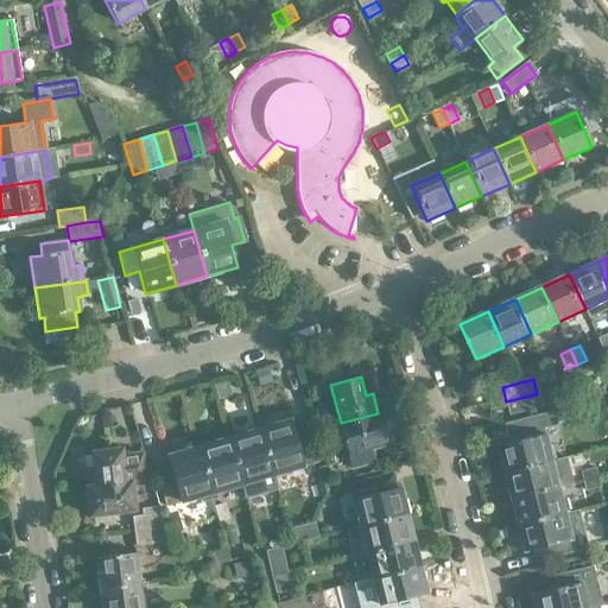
[(536,394),(506,401),(510,415),(539,407),(536,394)]
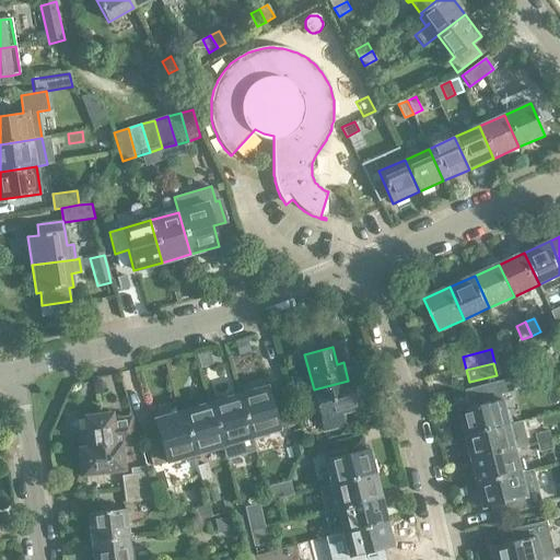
[(468,435),(510,426),(502,395),(514,392),(511,380),(466,389),(470,409),(462,411),(468,435)]
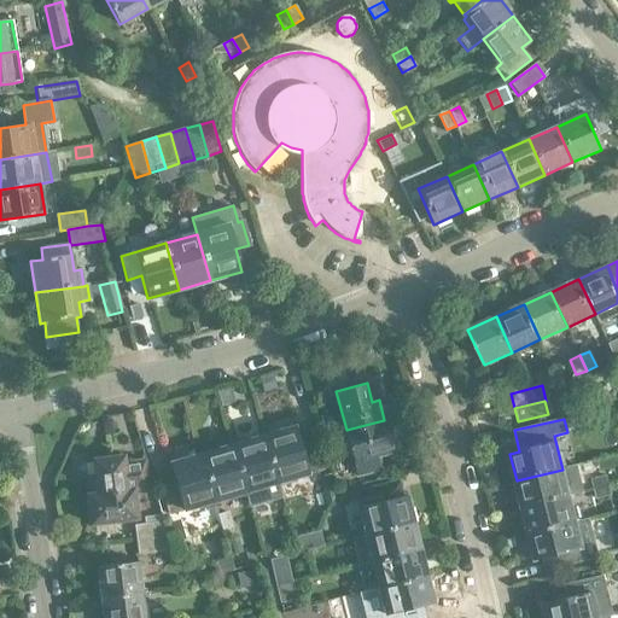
[(384,420),(347,430),(344,431),(356,476),(378,471),(373,456),(392,452),(384,420)]
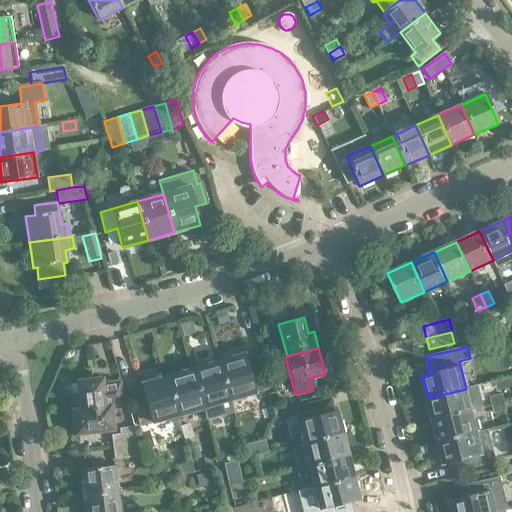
[(218,361),(229,400),(267,389),(262,369),(257,370),(253,357),(246,359),(244,353),(218,361)]
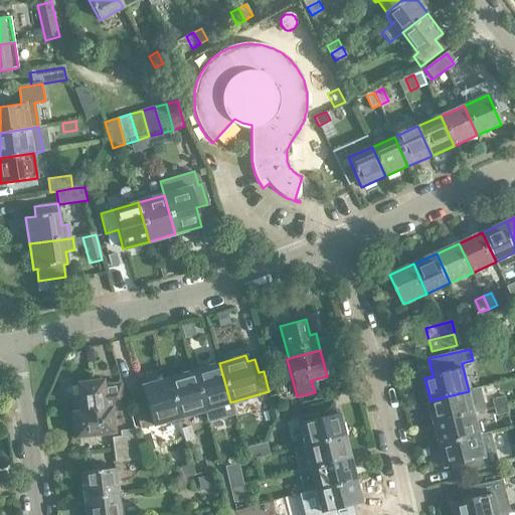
[(207,419),(233,411),(230,402),(219,363),(193,370),(204,409),(207,419)]
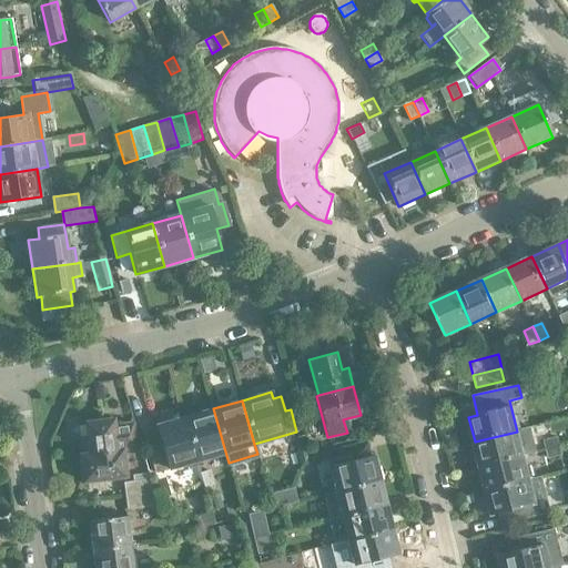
[(198,459),(225,452),(213,408),(185,416),(198,459)]
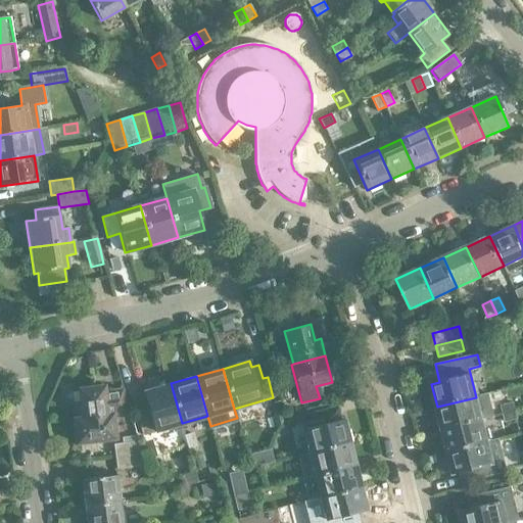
[(143,434),(182,423),(171,383),(143,391),(149,411),(138,414),(143,434)]
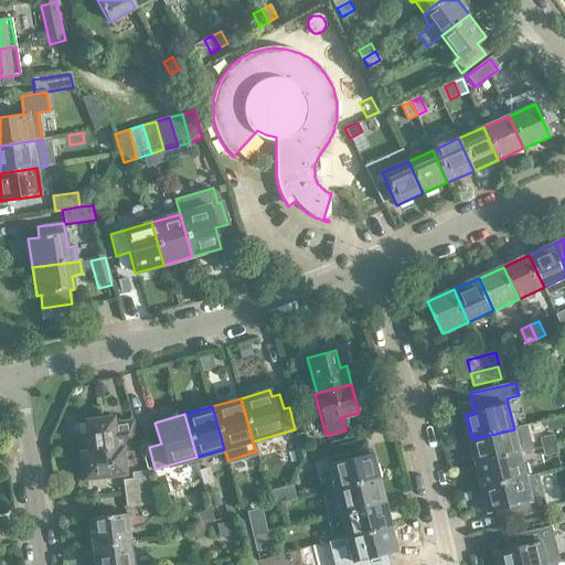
[(81,455),(123,449),(138,447),(135,420),(114,424),(114,418),(87,422),(88,434),(77,436),(81,455)]
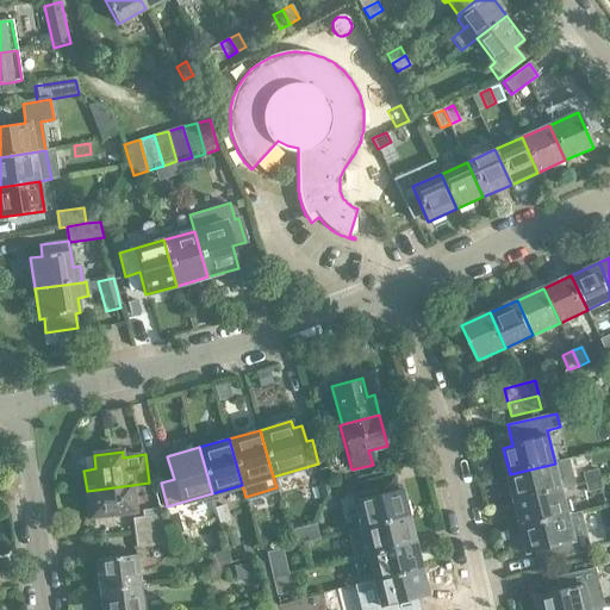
[(516,500),(561,489),(555,464),(510,474),(516,500)]
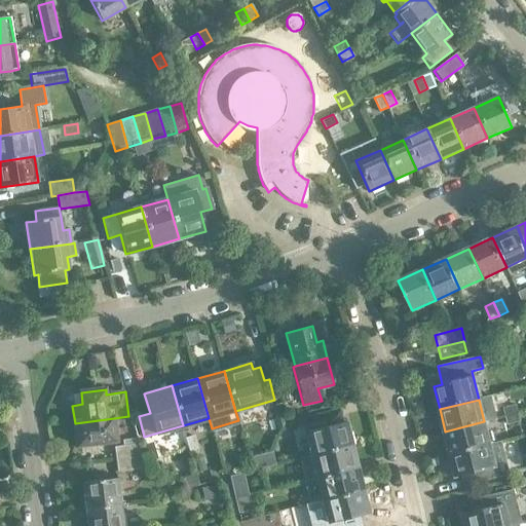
[(288,422),(283,404),(272,406),(278,430),(284,429),(288,422)]
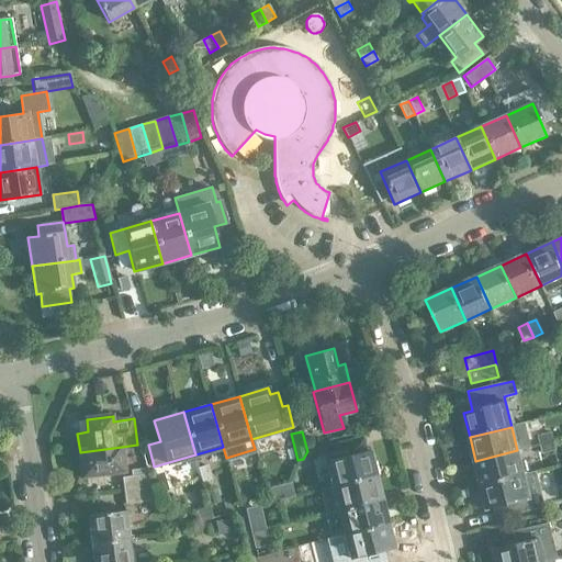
[(539,445),(552,441),(550,433),(537,436),(539,445)]
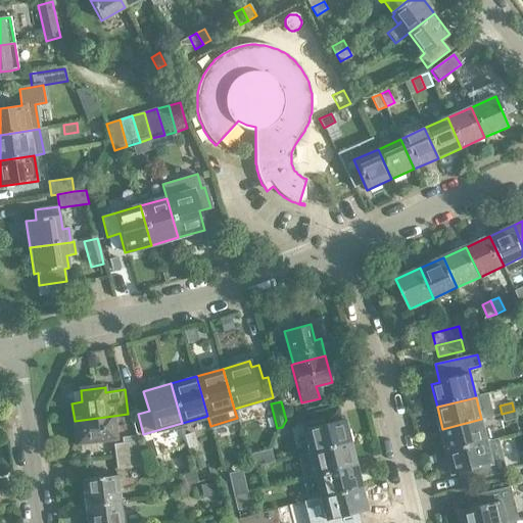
[(514,411),(502,414),(504,423),(516,420),(514,411)]
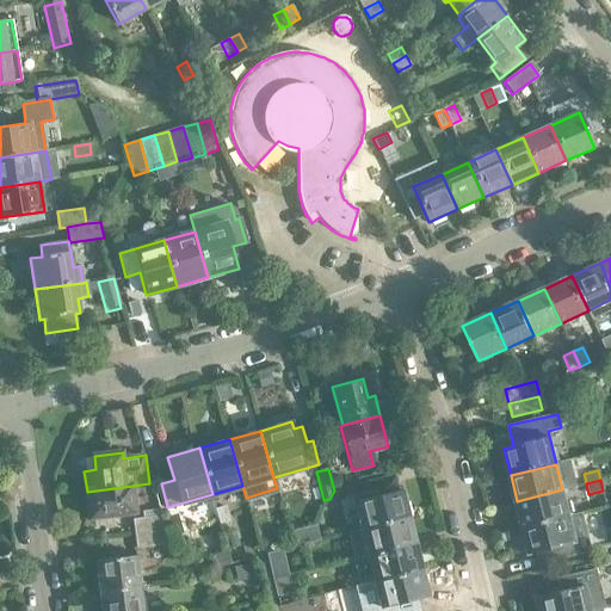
[(133,486),(87,492),(91,518),(136,512),(133,486)]
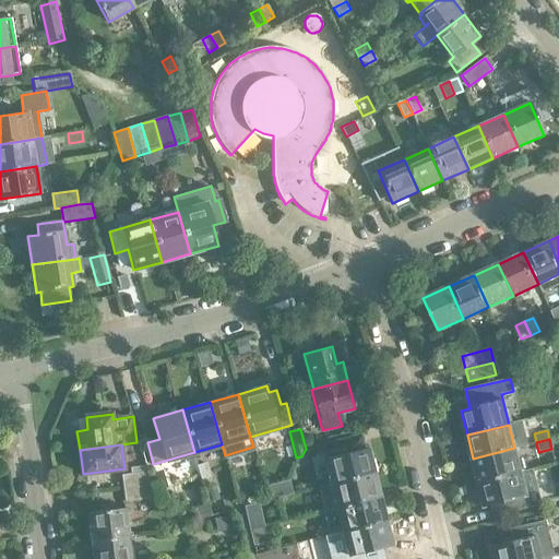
[(330,485),(372,474),(366,449),(337,456),(335,444),(320,449),(330,485)]
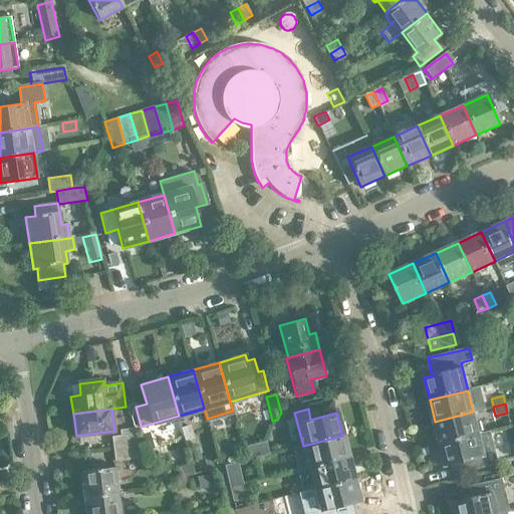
[(440,443),(479,434),(473,412),(435,422),(440,443)]
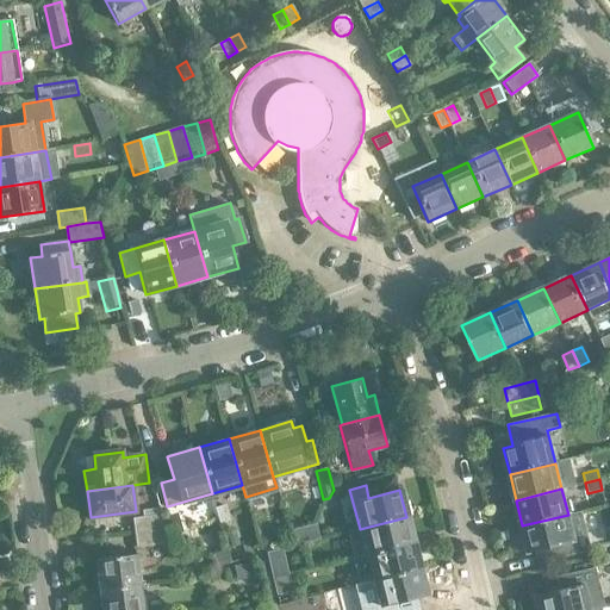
[(230,520),(226,504),(216,506),(221,522),(230,520)]
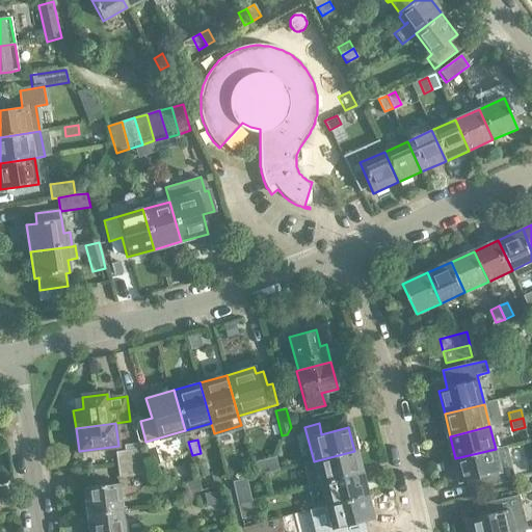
[(506,446),(496,449),(455,458),(460,482),(472,479),(474,490),(515,480),(506,446)]
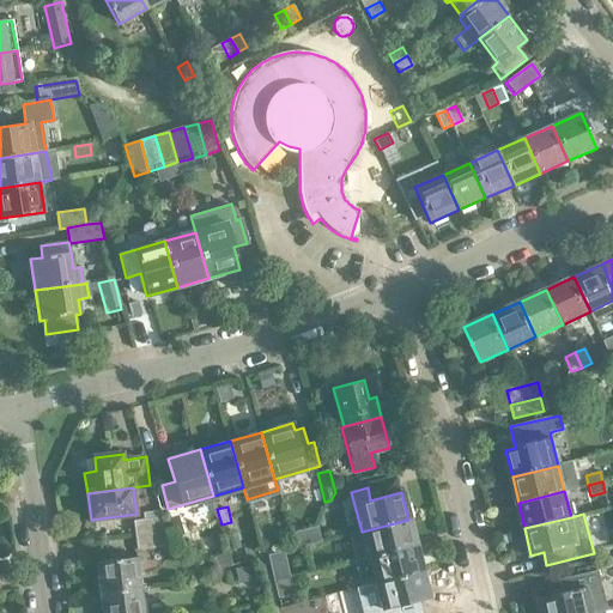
[(137,536),(167,532),(162,519),(134,522),(137,536)]
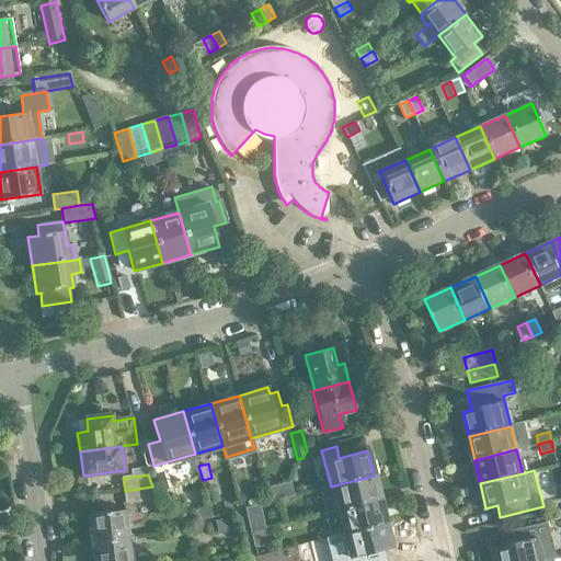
[(338,512),(380,501),(374,476),(331,487),(320,490),(327,514),(338,512)]
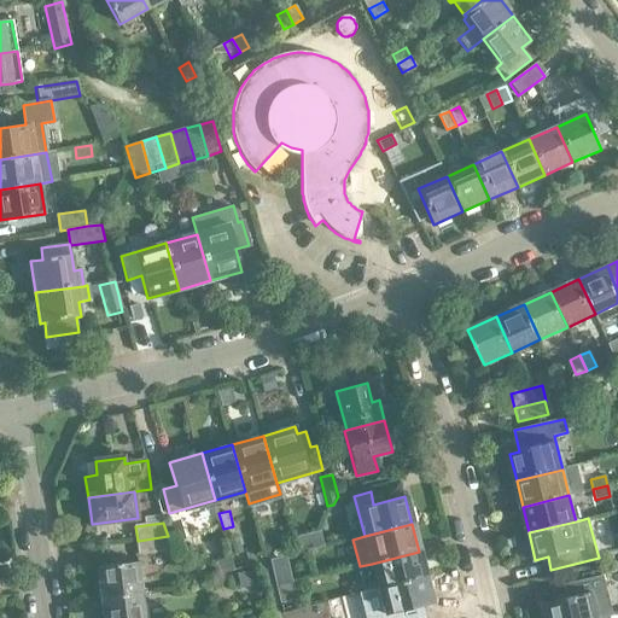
[(292,537),(297,554),(324,547),(320,531),(292,537)]
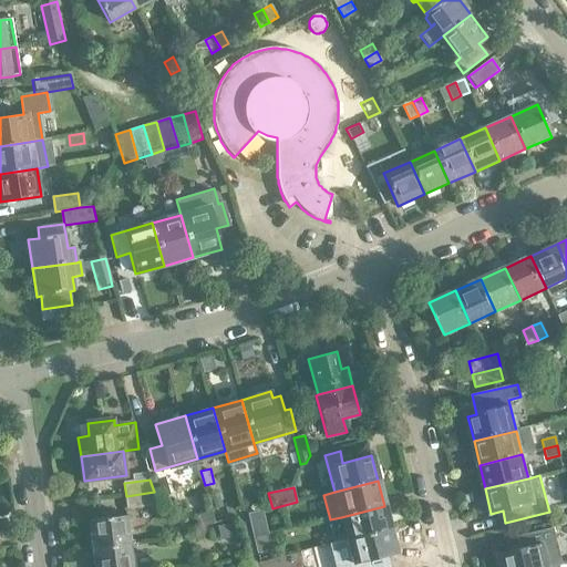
[(154,492),(126,496),(129,508),(157,505),(154,492)]
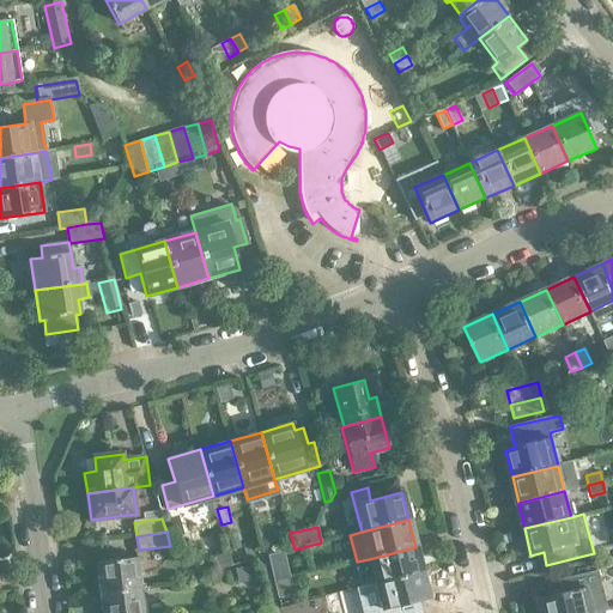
[(422,572),(416,547),(369,559),(357,562),(354,562),(360,588),(375,584),(422,572)]
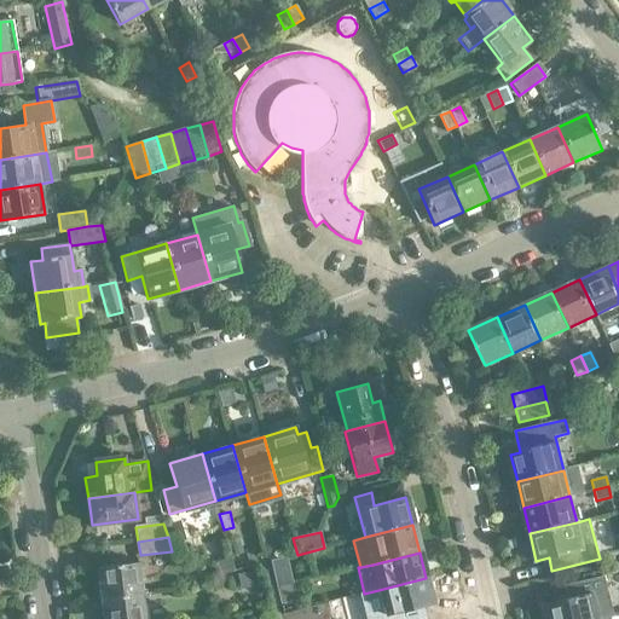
[(277,585),(293,582),(290,571),(296,570),(293,556),(271,561),(277,585)]
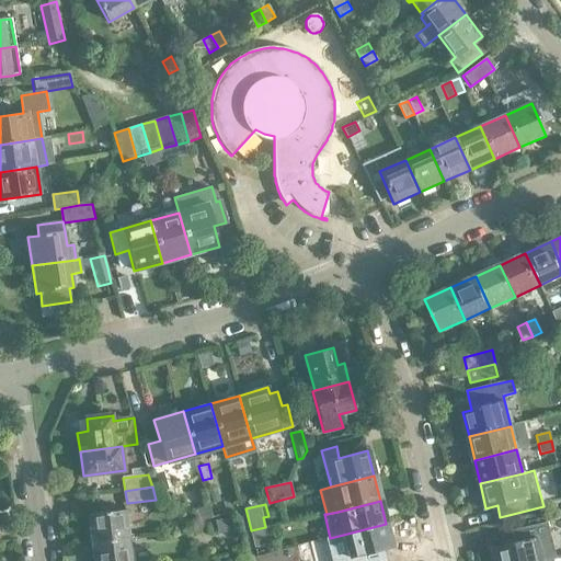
[(196,510),(199,521),(214,516),(210,505),(196,510)]
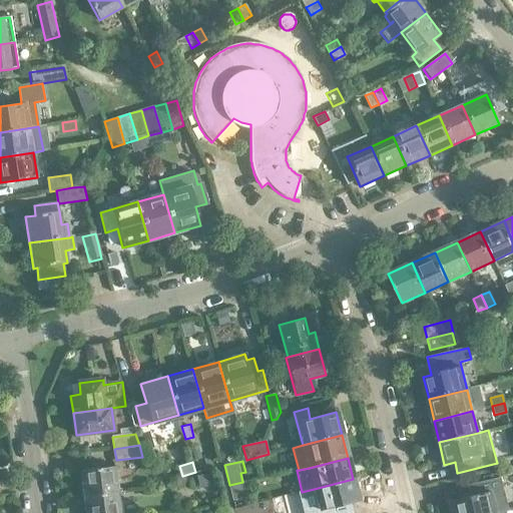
[(83,496),(117,492),(114,467),(80,471),(83,496)]
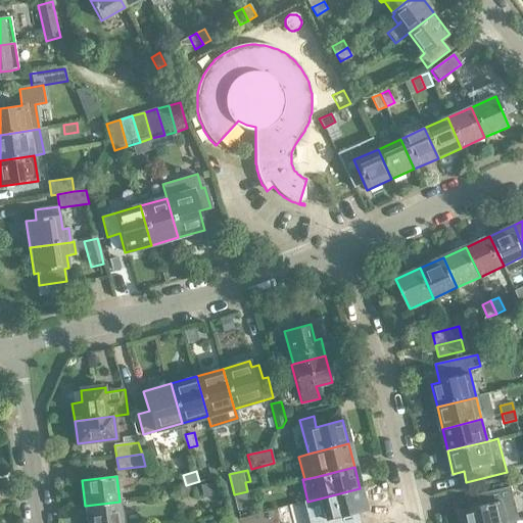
[(360,488),(320,498),(326,522),(366,512),(360,488)]
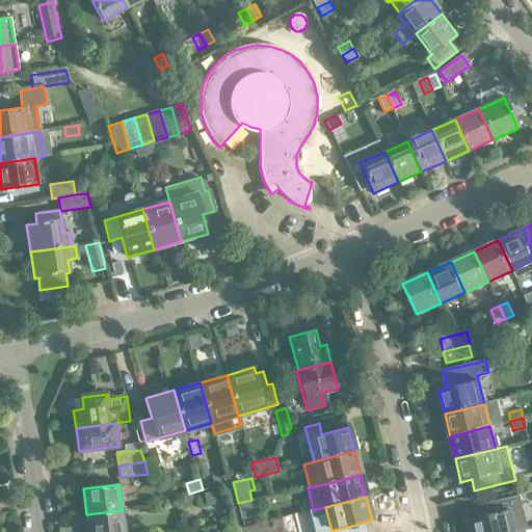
[(251,500),(238,503),(241,517),(255,515),(251,500)]
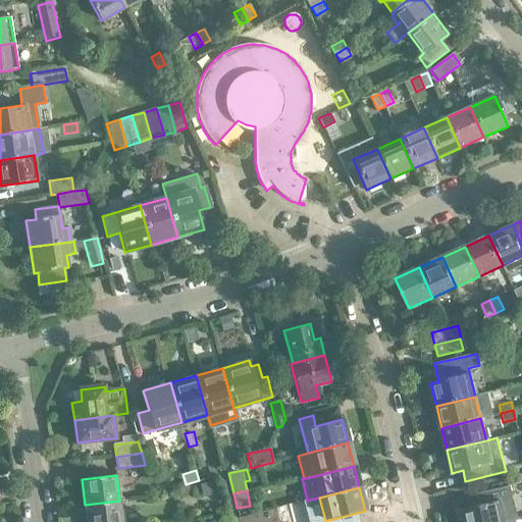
[(463,521),(505,521),(499,494),(469,503),(470,508),(460,510),(463,521)]
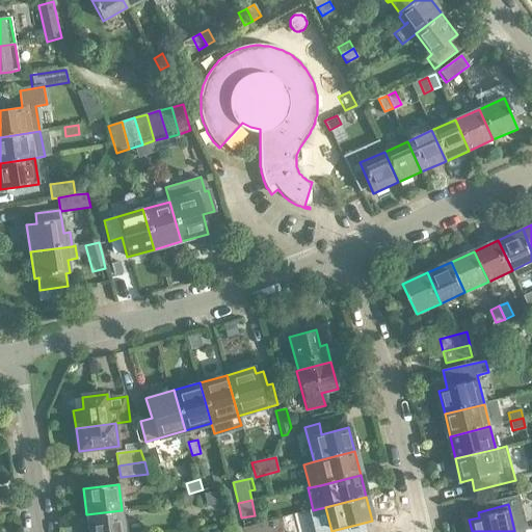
[(124,531),(122,510),(86,514),(88,531),(124,531)]
